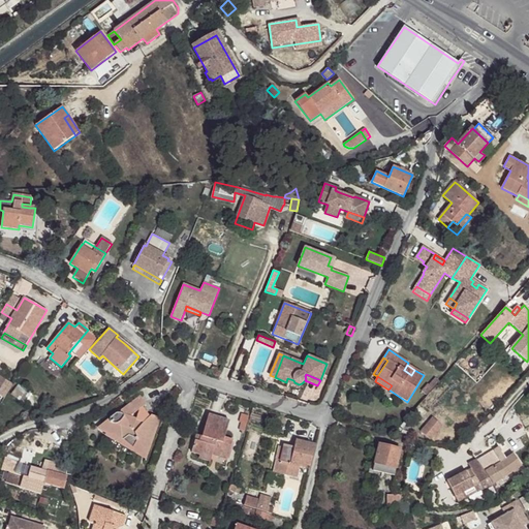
[(287,378),(286,382),(300,387),(302,383),(299,384),(297,383),(294,382),(293,380),(287,378)]
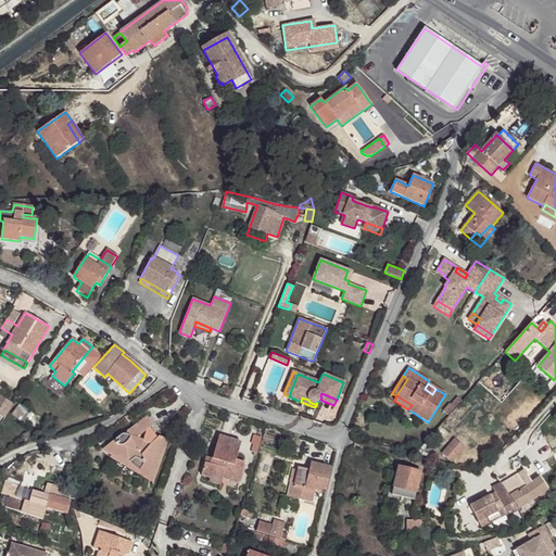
[(32,416),(17,406),(12,415),(25,425),(32,416)]
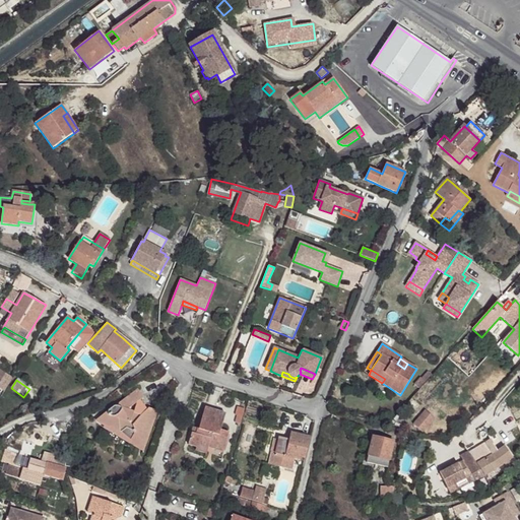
[(140,400),(144,397),(137,389),(119,403),(118,406),(116,406),(113,407),(98,419),(98,421),(98,423),(101,425),(107,426),(116,431),(124,424),(131,429),(126,437),(142,450),(156,409),(149,407),(147,409),(142,414),(134,411),(131,410),(132,406),(137,403),(140,400)]
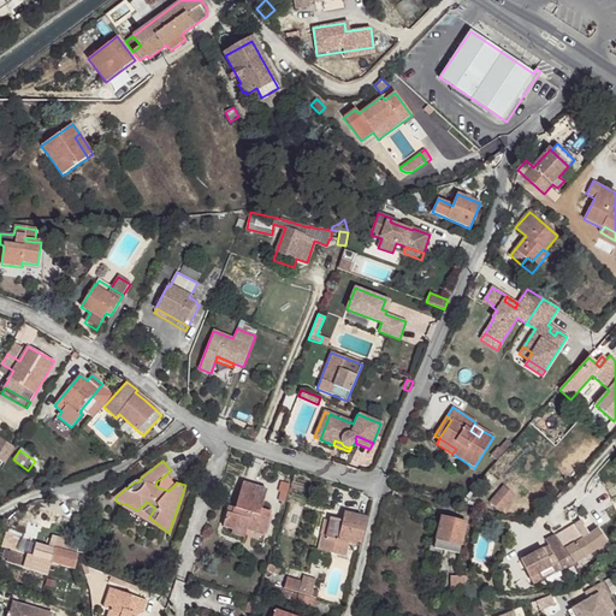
[(159,487),(169,491),(175,485),(166,474),(163,478),(159,487)]
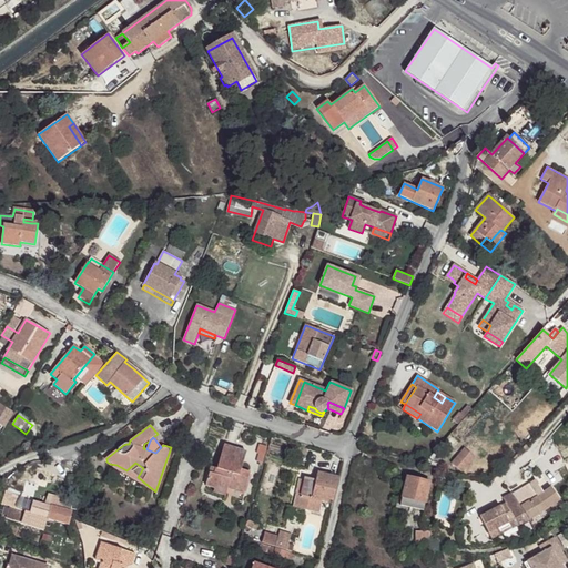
[(265,455),(267,447),(260,445),(257,453),(259,454),(265,455)]
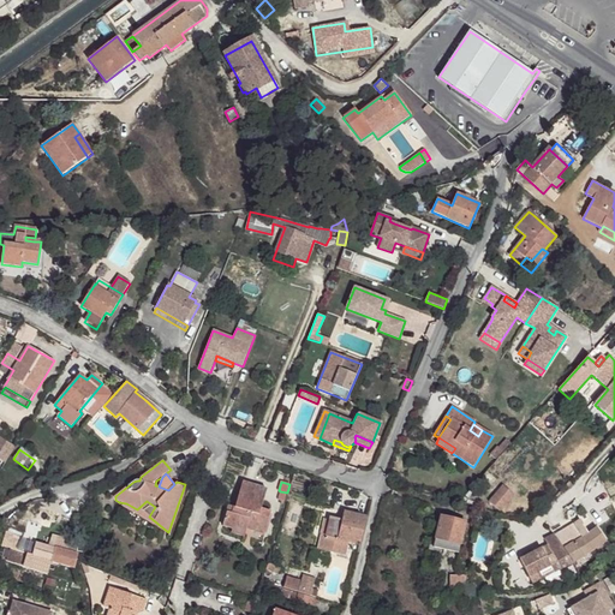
[(266,489),(243,483),(236,507),(234,507),(232,513),(227,512),(222,525),(232,529),(233,525),(246,529),(263,533),(269,511),(261,508),(266,489)]
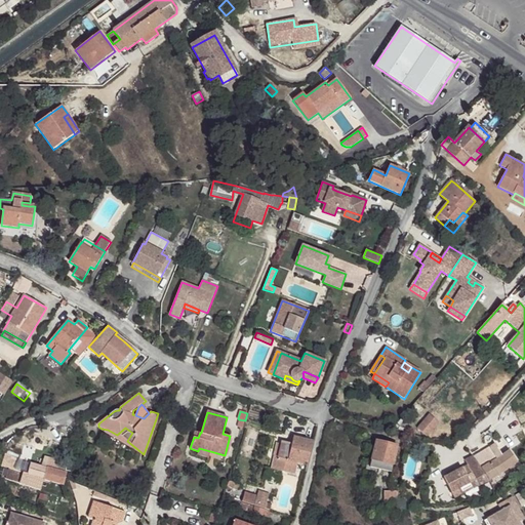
[(438,422),(429,414),(418,429),(427,436),(438,422)]
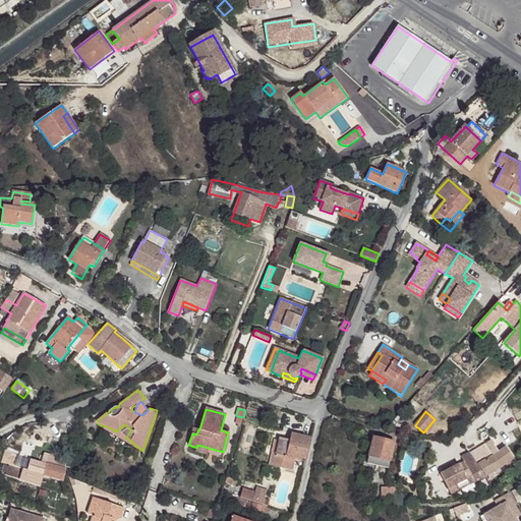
[(51,437),(58,424),(51,421),(50,424),(47,422),(41,431),(51,437)]
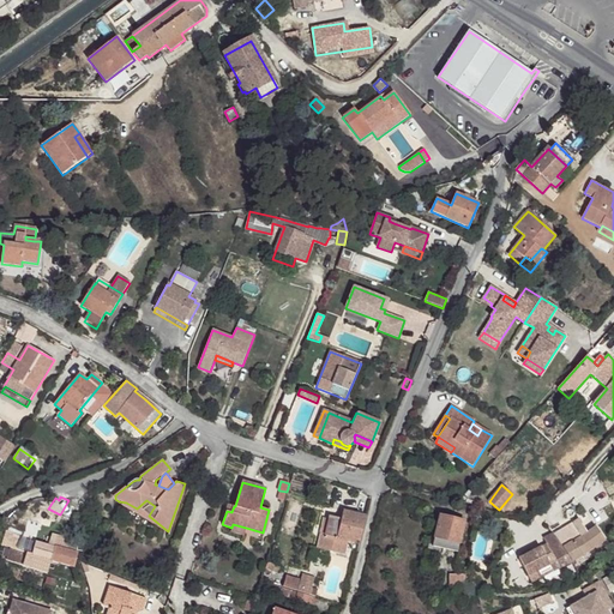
[(126,503),(119,501),(168,531),(149,516),(155,506),(146,500),(137,509),(126,503)]
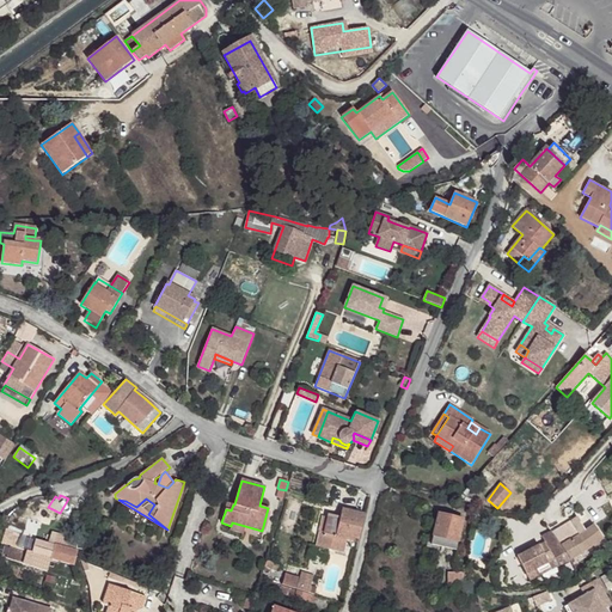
[(347,539),(359,542),(365,515),(342,510),(340,520),(332,519),(332,521),(328,520),(324,533),(319,532),(316,546),(343,554),(347,539)]
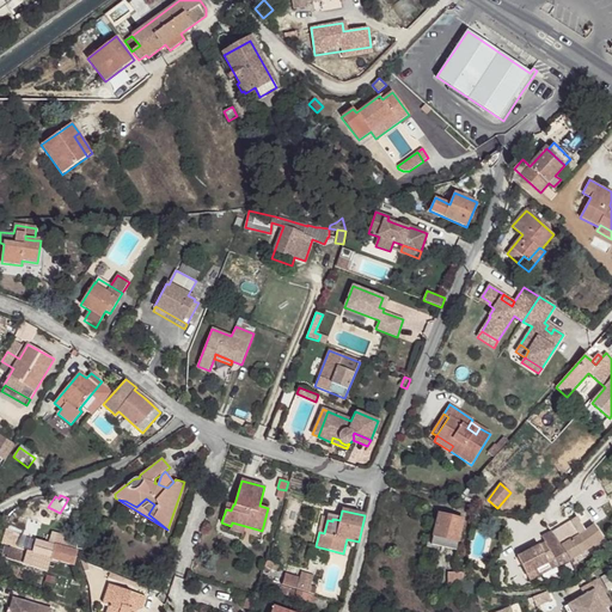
[(439,514),(432,545),(456,551),(463,520),(439,514)]
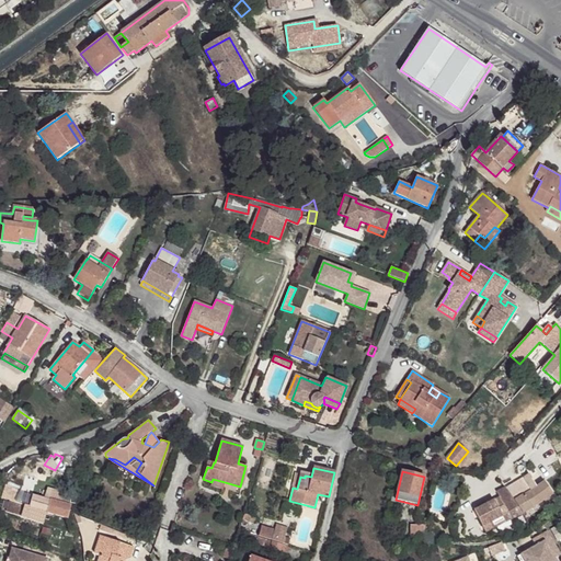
[(296,473),(293,488),(297,489),(300,477),(305,478),(305,476),(296,473)]
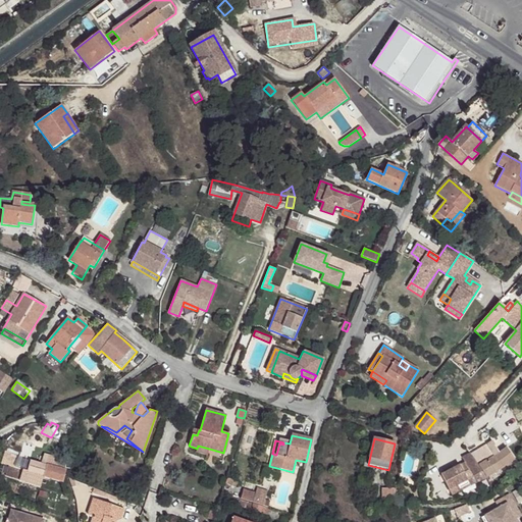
[(478,466),(486,478),(514,460),(506,448),(499,453),(492,441),(471,455),(478,466)]
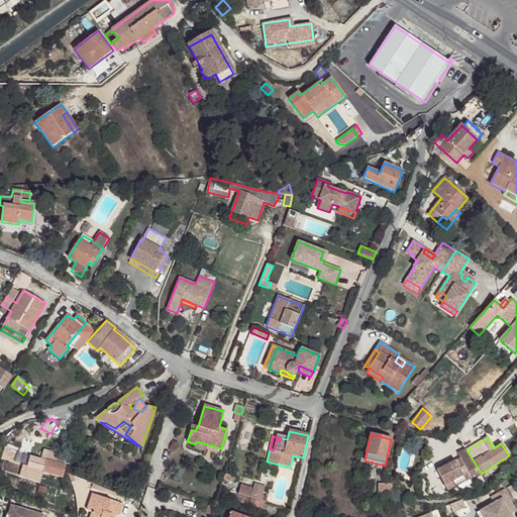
[(207,444),(196,441),(195,444),(194,447),(205,451),(207,444)]
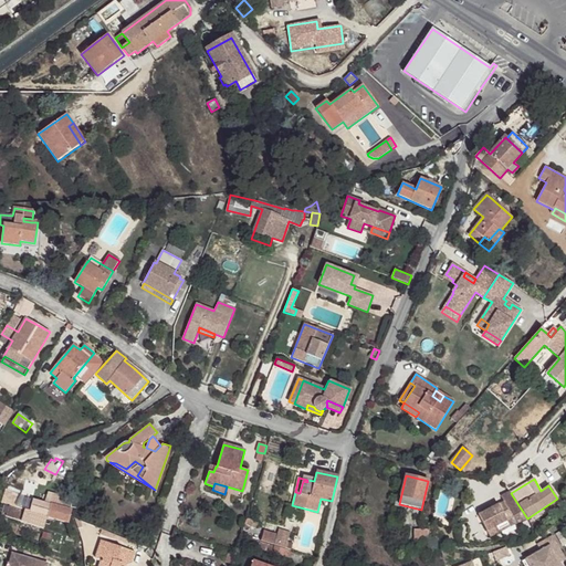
[(510,527),(527,519),(519,505),(511,493),(510,492),(501,496),(505,504),(500,507),(499,505),(479,515),(486,532),(506,521),(510,527)]
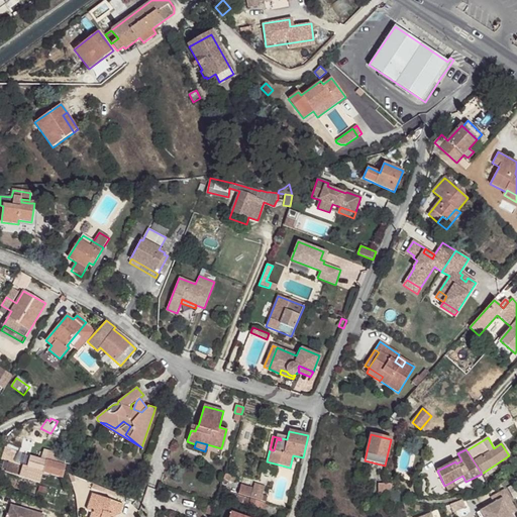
[(69,468),(71,458),(66,457),(66,459),(53,455),(44,453),(44,454),(43,456),(42,456),(41,460),(30,457),(12,451),(5,473),(39,483),(40,478),(45,480),(46,475),(63,479),(66,467),(69,468)]
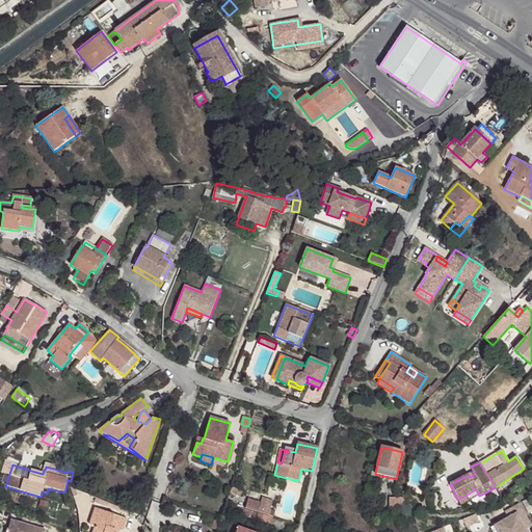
[(33,464),(31,471),(43,474),(44,470),(45,470),(46,468),(33,464)]
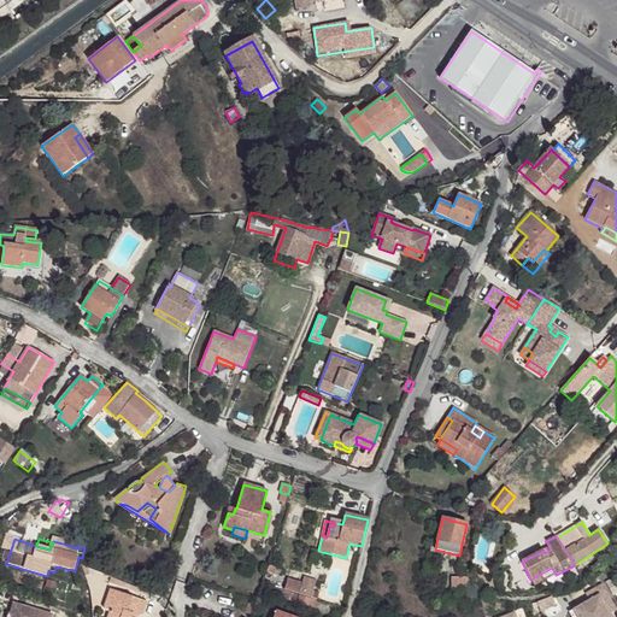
[(269,565),(266,571),(280,576),(281,569),(269,565)]
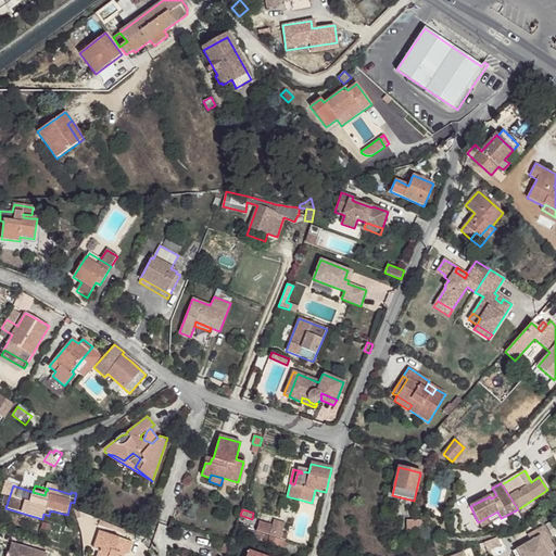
[(497,512),(478,522),(481,528),(501,518),(497,512)]
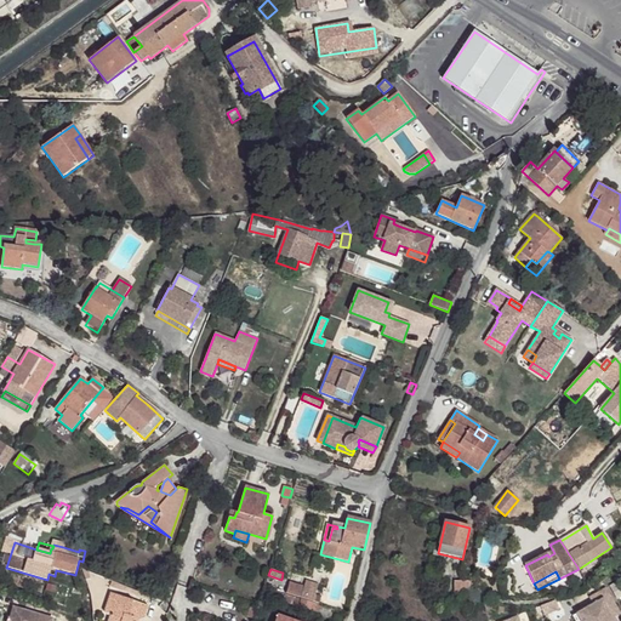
[(305,587),(301,598),(313,602),(315,596),(318,585),(306,581),(305,587)]
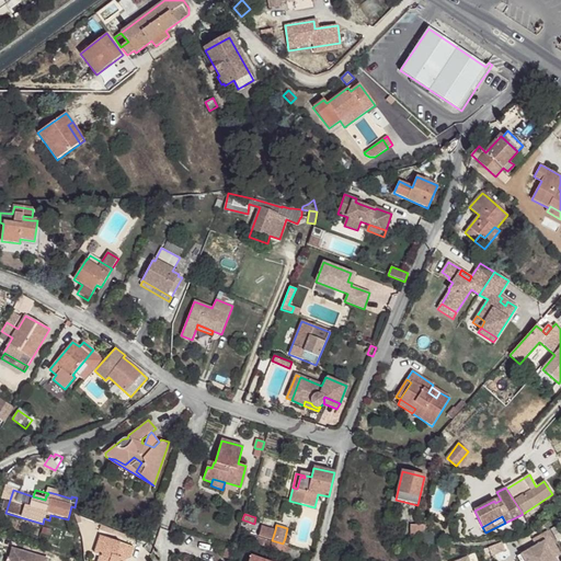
[(427,525),(410,525),(410,537),(431,537),(427,525)]
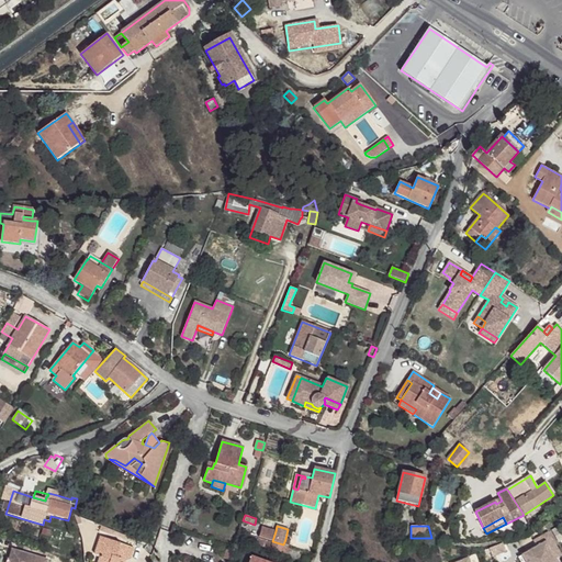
[(262,527),(259,537),(265,539),(272,541),(276,531),(262,527)]
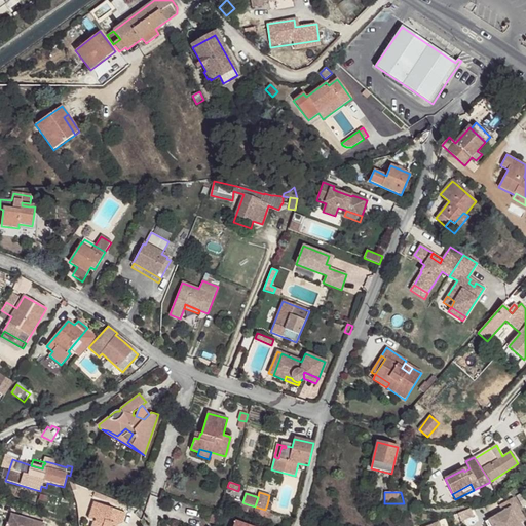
[(511,508),(520,524),(525,521),(513,498),(506,502),(510,508),(511,508)]
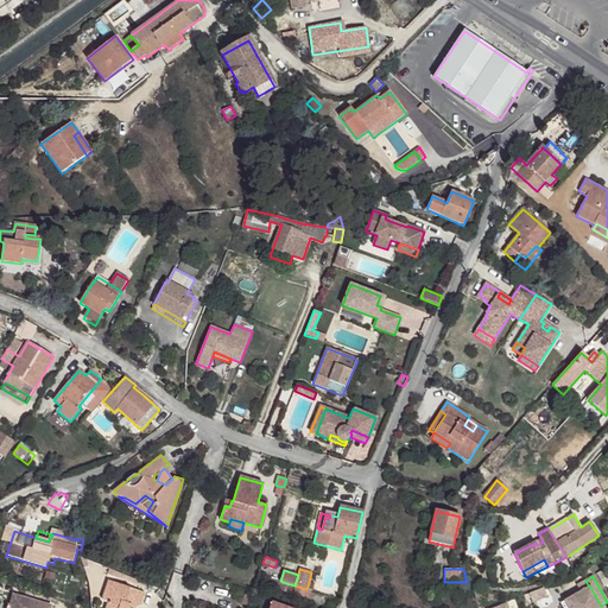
[(280,581),(270,578),(268,584),(285,589),(286,583),(280,581)]
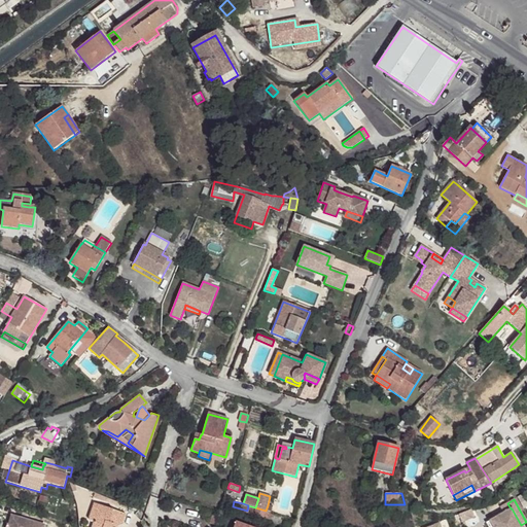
[(95,503),(89,520),(94,522),(92,526),(114,526),(116,525),(118,526),(121,525),(126,514),(95,503)]
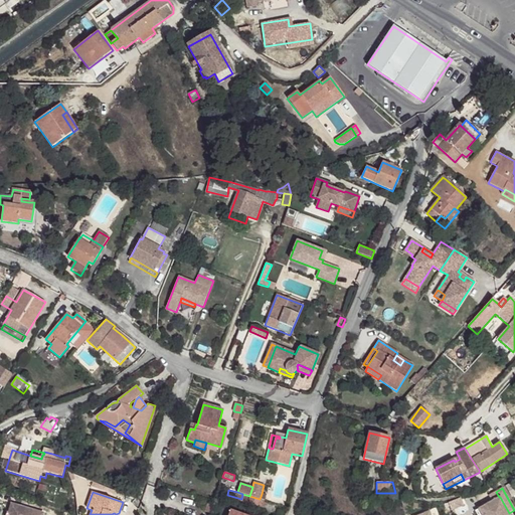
[(510,514),(500,497),(499,497),(496,492),(489,496),(492,501),(478,509),(481,514),(510,514)]
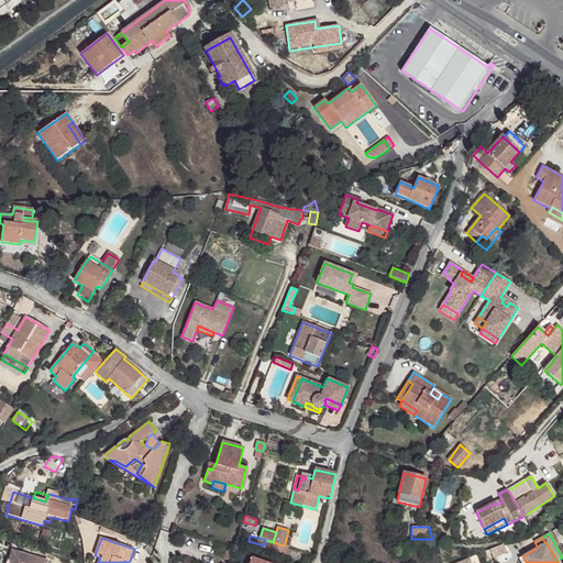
[(273,542),(265,540),(264,545),(288,553),(290,548),(289,548),(284,545),(273,542)]
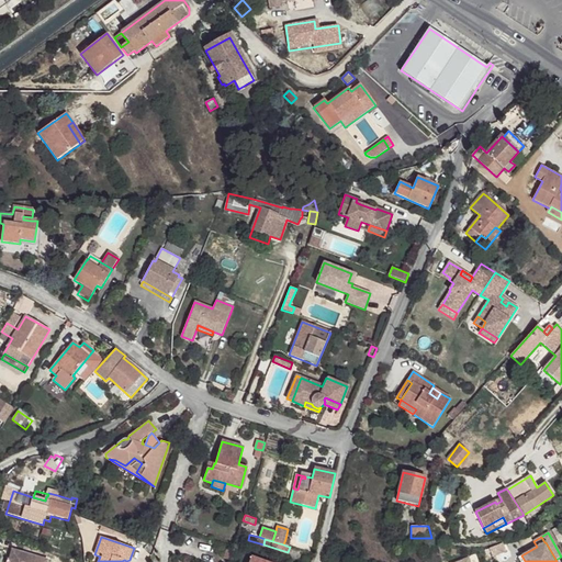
[(490,549),(493,558),(506,552),(503,543),(490,549)]
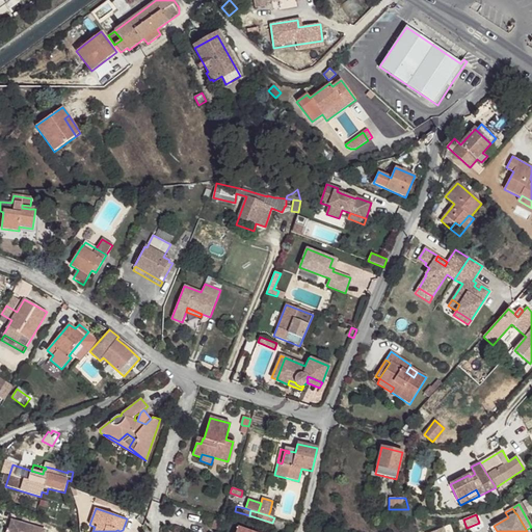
[(45,531),(11,522),(8,531),(45,531)]
